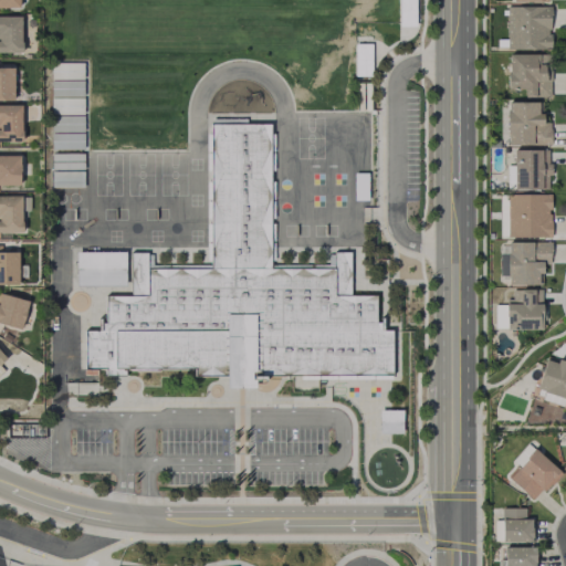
[(416,0),(397,0),(398,25),(416,25),(416,0)]
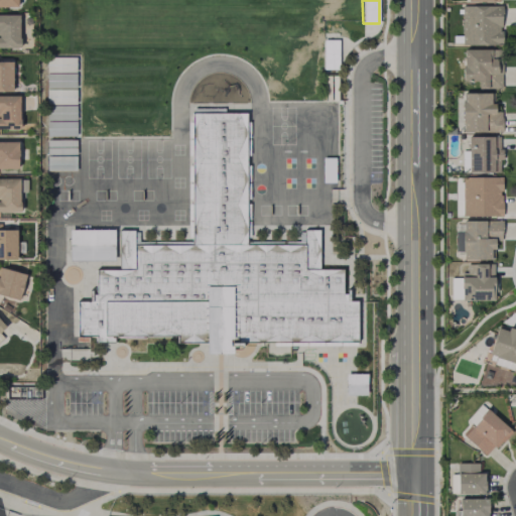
[(502,44),(501,5),(462,6),(463,45),(502,44)]
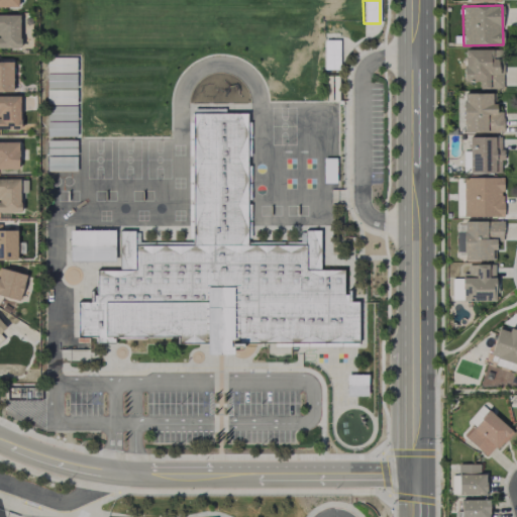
[(20,15),(0,14),(0,47),(19,48),(20,15)]
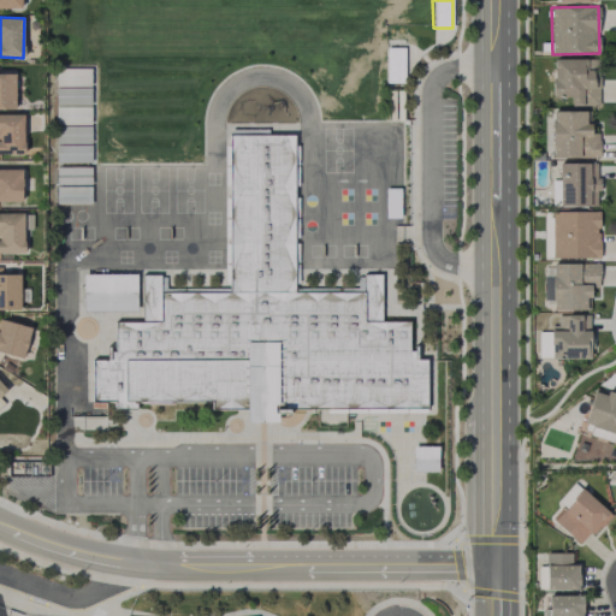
[(404,48),(386,47),(385,82),(404,83),(404,48)]
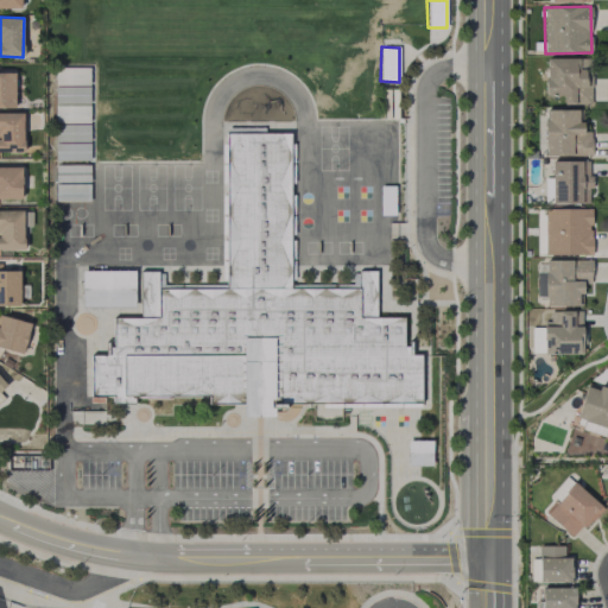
[(562,103),(591,105),(591,86),(584,86),(586,61),(545,59),(545,94),(562,95),(562,103)]
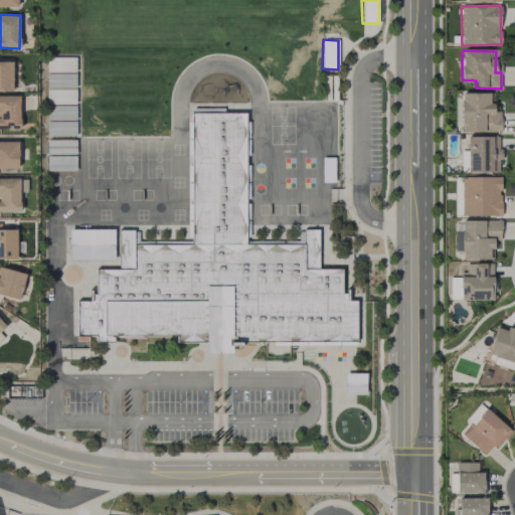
[(75,56),(46,56),(46,104),(75,104),(75,56)]
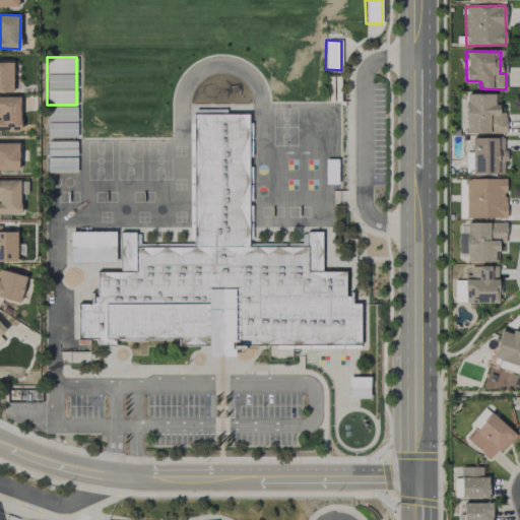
[(0,91),(12,92),(13,62),(0,61),(0,91)]
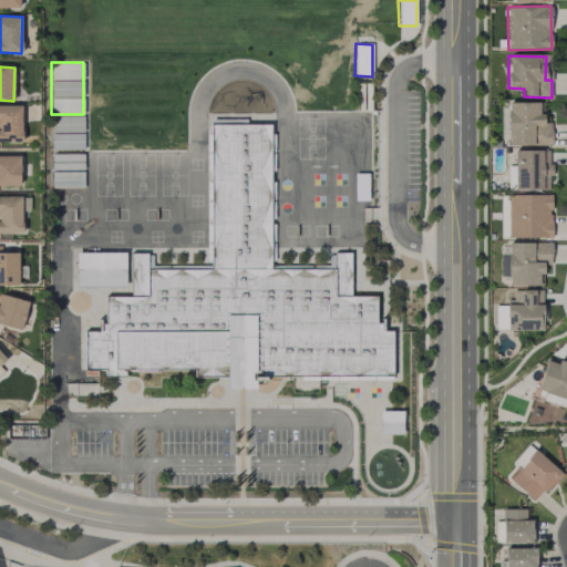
[(552,144),(552,124),(544,124),(544,113),(539,113),(539,102),(508,102),(508,145),(552,144)]
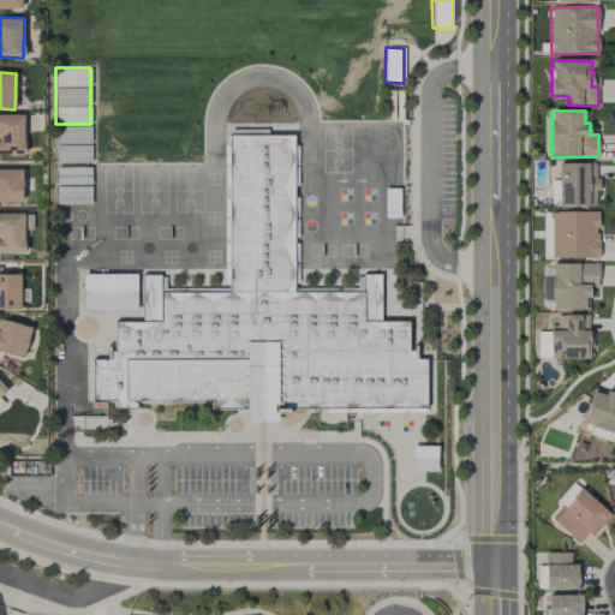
[(23,113),(0,113),(0,153),(23,154),(23,113)]
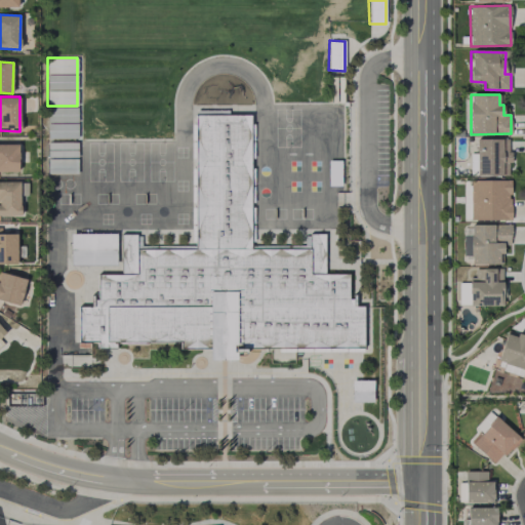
[(48,138),(78,138),(77,107),(47,108),(48,138)]
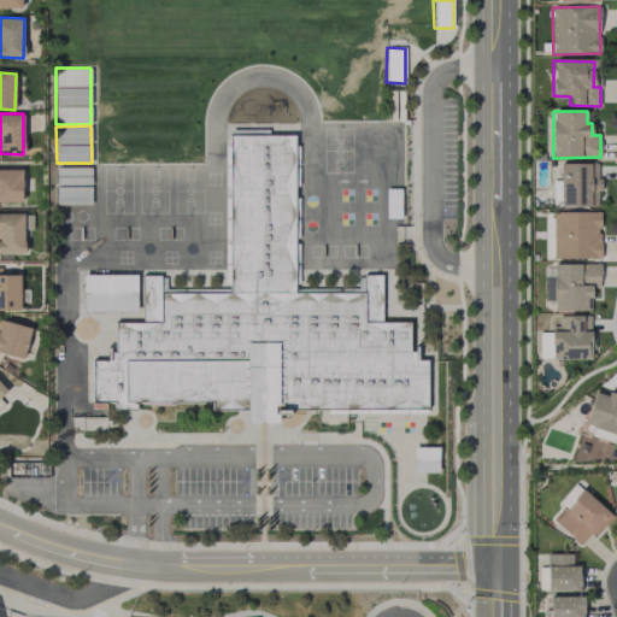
[(92,405),(247,406),(246,423),(278,423),(278,413),(289,413),(289,409),(427,410),(428,360),(417,360),(417,350),(410,350),(410,322),(381,322),(382,275),(363,275),(362,289),(294,288),(295,133),(229,131),(228,289),(166,289),(166,276),(144,275),(142,323),(116,322),(116,348),(109,348),(107,360),(93,360),(92,405)]
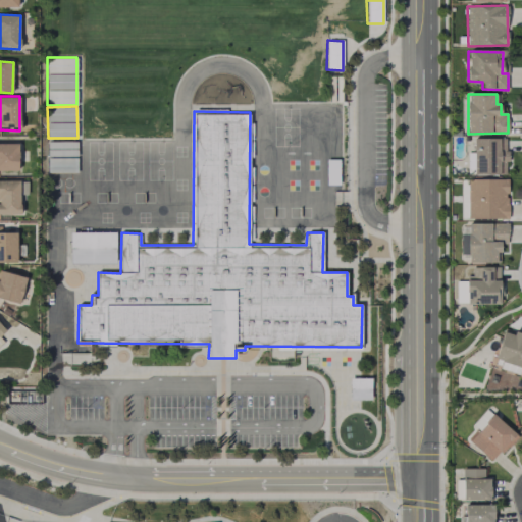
[(506,174),(507,139),(474,138),(473,174),(506,174)]
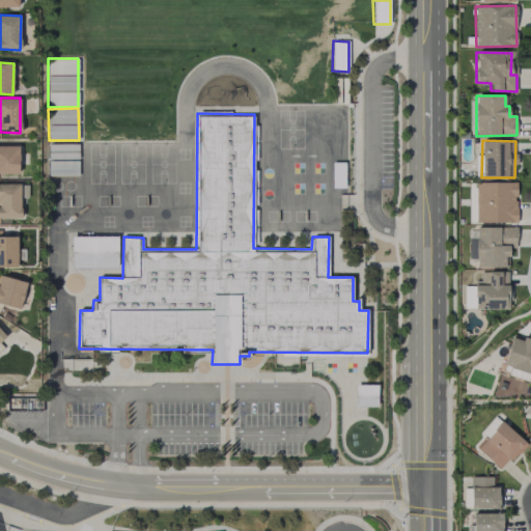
[(0,173),(18,174),(19,146),(0,145),(0,173)]
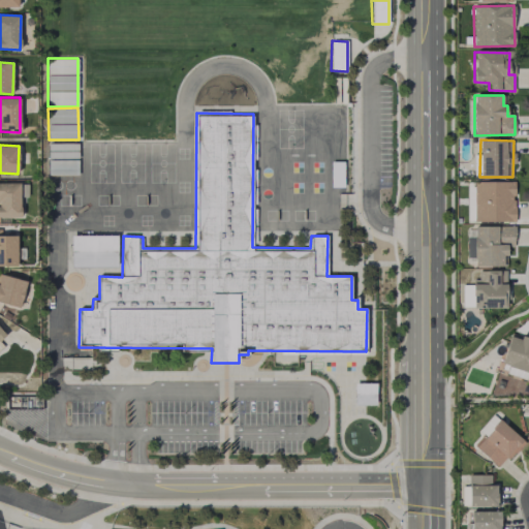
[(78,175),(78,160),(48,159),(48,175),(78,175)]
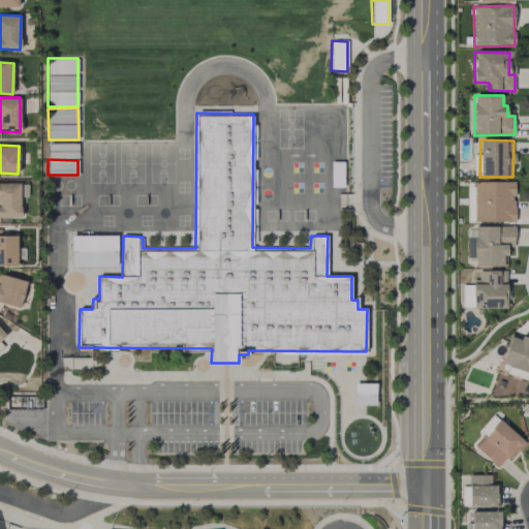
[(515,181),(473,182),(474,221),(515,221),(515,181)]
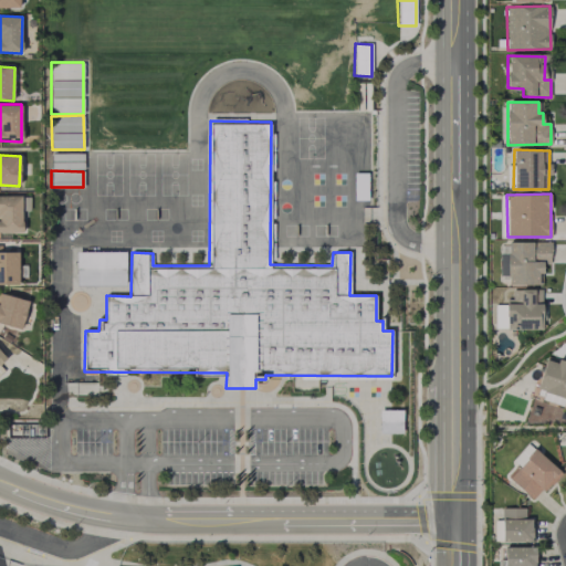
[(29,210),(29,196),(0,196),(0,232),(22,232),(22,210),(29,210)]
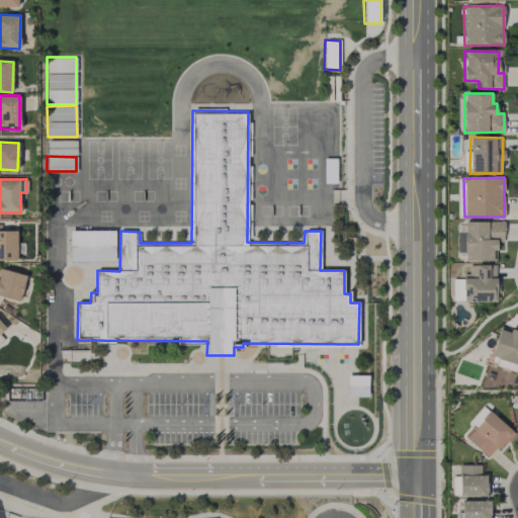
[(504,222),(464,222),(464,239),(457,239),(457,248),(464,248),(464,260),(494,261),(495,242),(504,242),(504,222)]
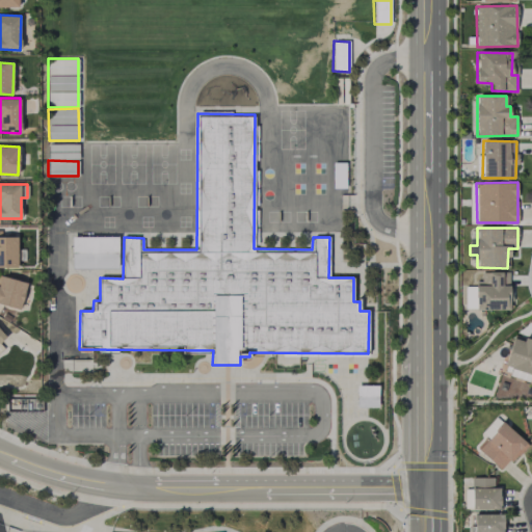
[(18,237),(0,237),(0,231),(0,230),(0,267),(17,268),(18,237)]
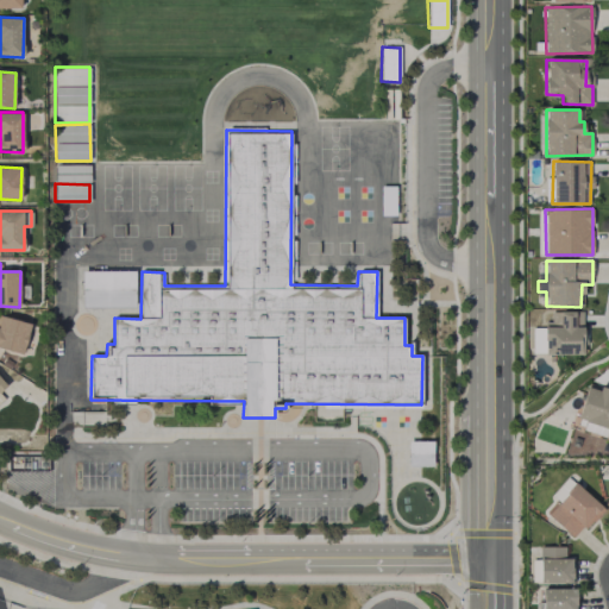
[(135,307),(135,271),(81,271),(82,307),(135,307)]
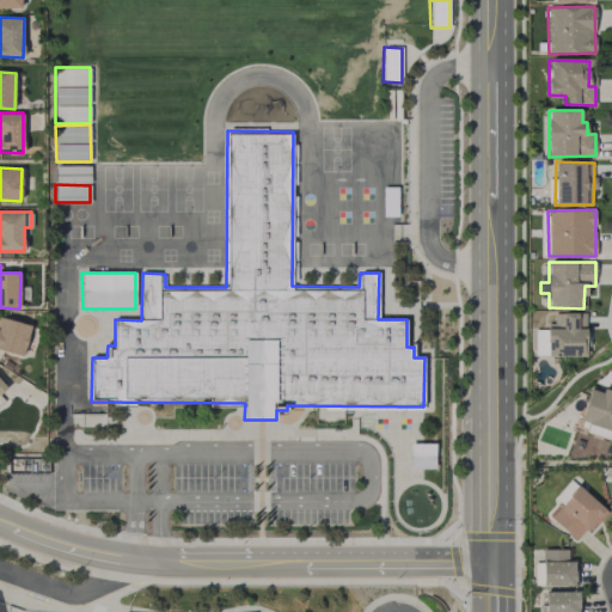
[(554,313),(555,324),(546,324),(548,356),(586,355),(585,312),(554,313)]
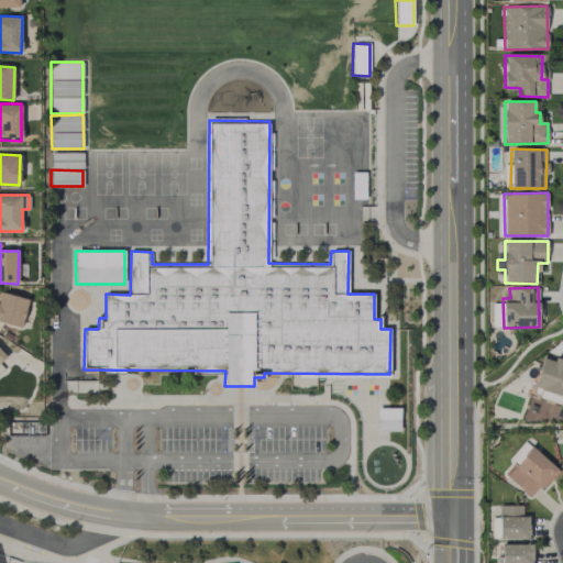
[(0,321),(21,327),(29,299),(0,291),(0,321)]
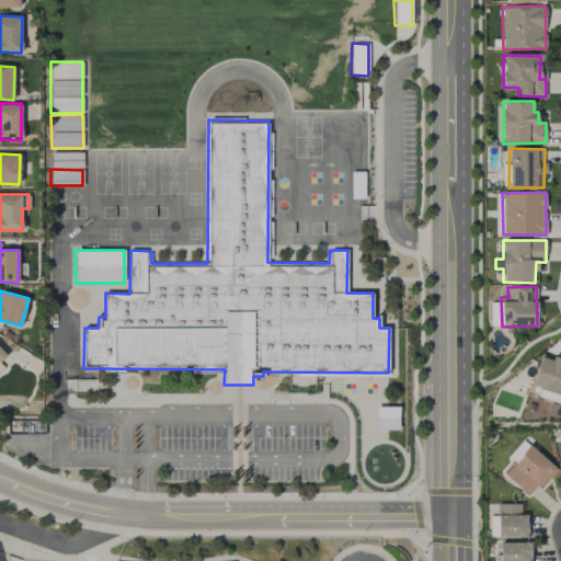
[(560,358),(542,353),(529,392),(558,402),(559,399),(560,399),(560,358)]
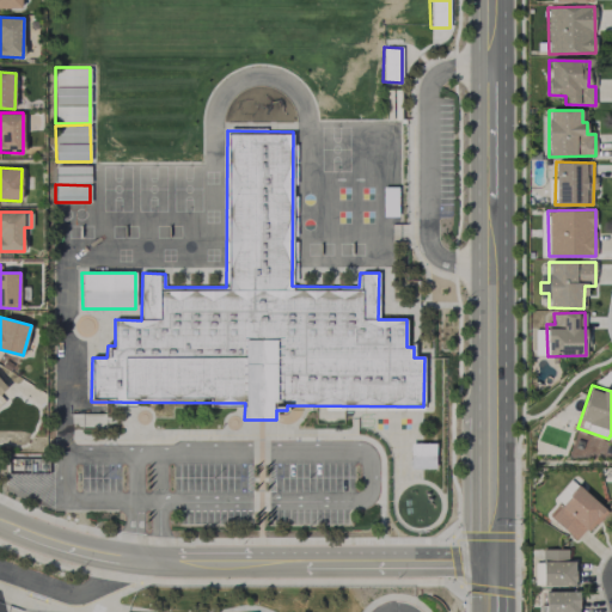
[(434,469),(434,444),(410,444),(411,469),(434,469)]
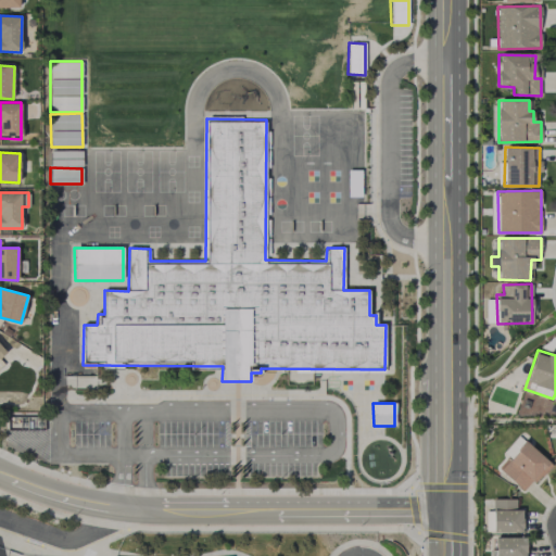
[(526,492),(551,463),(518,436),(504,453),(509,457),(498,470),(526,492)]
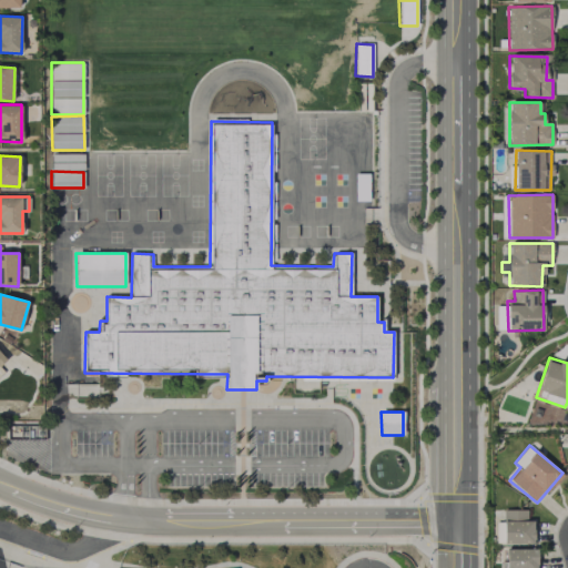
[(504,544),(534,544),(534,520),(527,520),(527,509),(504,509),(504,544)]
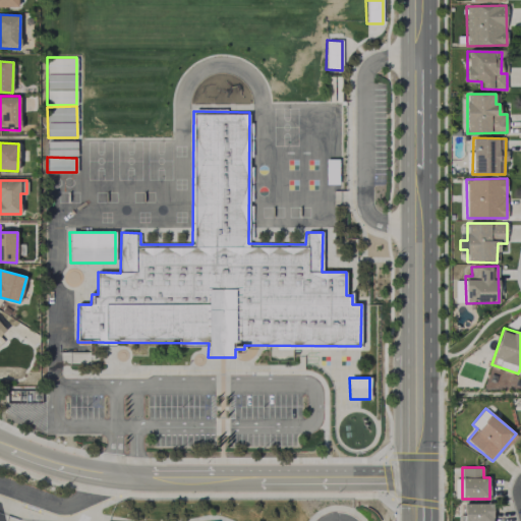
[(493,520),(493,503),(464,504),(464,520),(493,520)]
